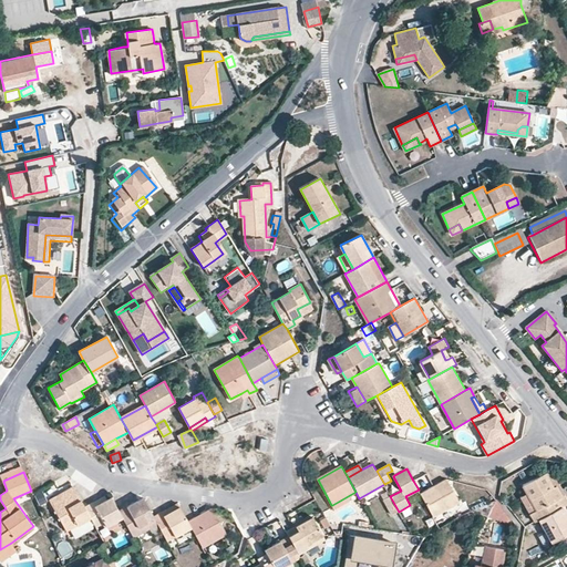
[(553,472),(545,473),(553,487),(556,485),(562,495),(565,494),(553,472)]
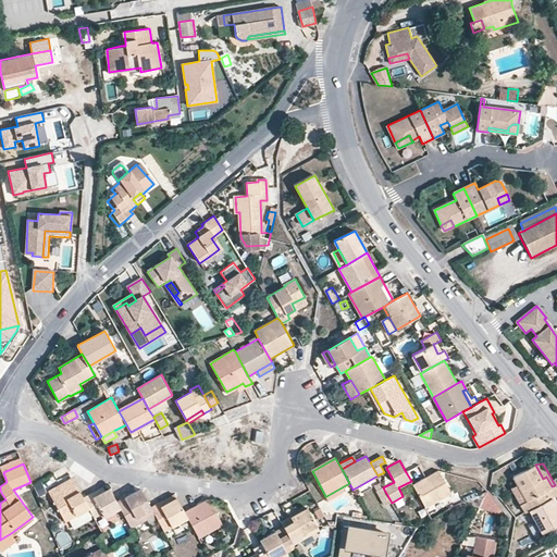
[(527,512),(530,510),(555,496),(556,494),(556,490),(555,485),(552,486),(546,477),(543,479),(535,465),(515,477),(519,485),(528,500),(521,505),(527,512)]
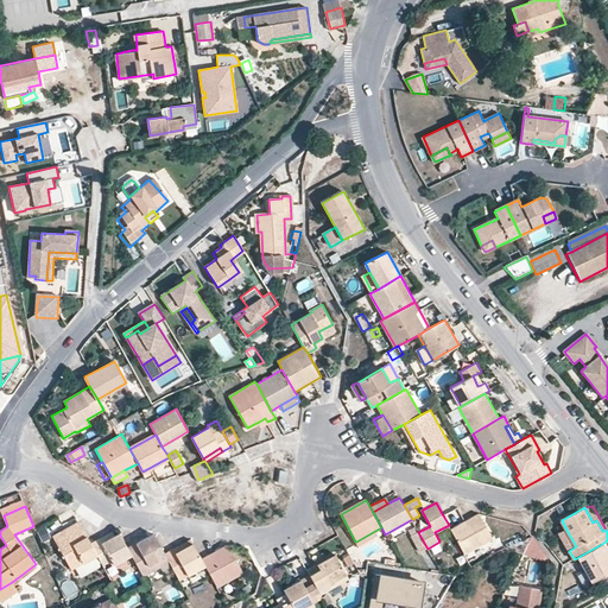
[(464,553),(493,538),(479,513),(463,521),(450,529),(464,553)]
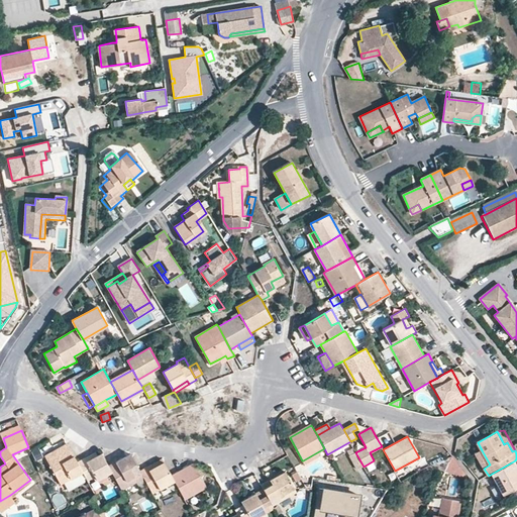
[(79,464),(67,443),(60,447),(62,452),(47,460),(61,483),(82,472),(79,464)]
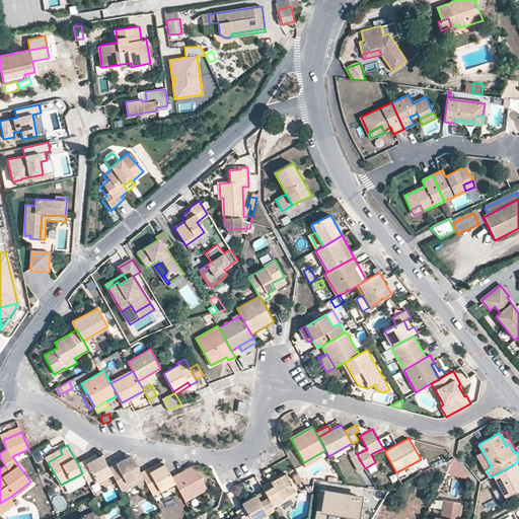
[(62,454),(60,449),(46,458),(48,462),(62,454)]
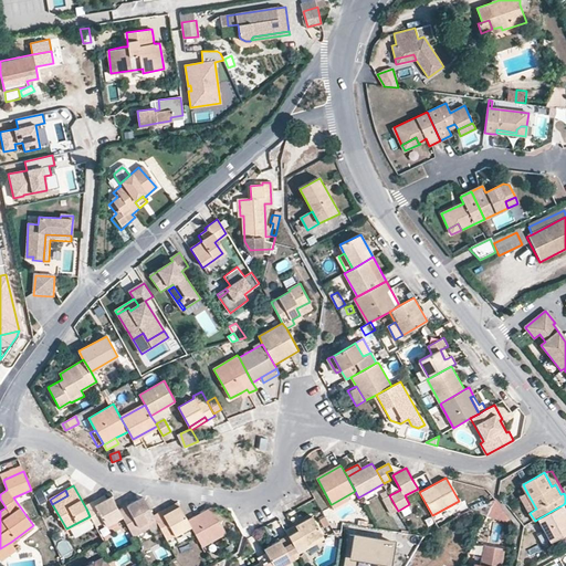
[(335,510),(358,498),(355,491),(332,504),(335,510)]
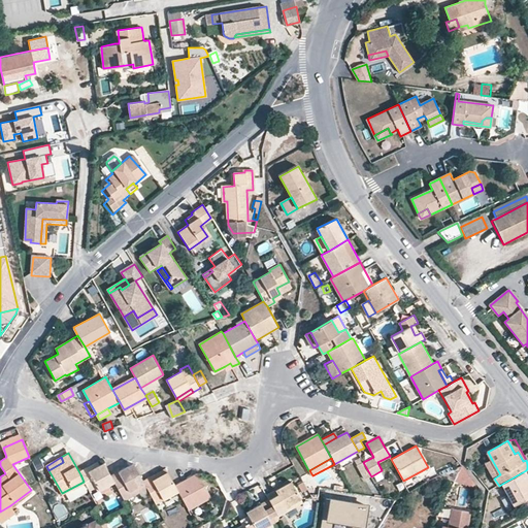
[(486,463),(494,479),(500,474),(492,460),(486,463)]
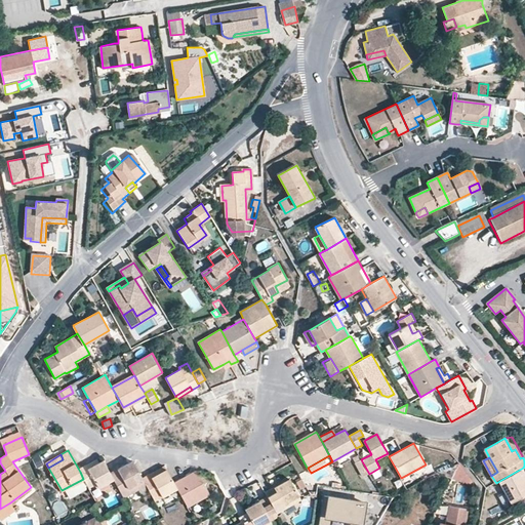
[(363,476),(369,474),(361,459),(356,462),(363,476)]
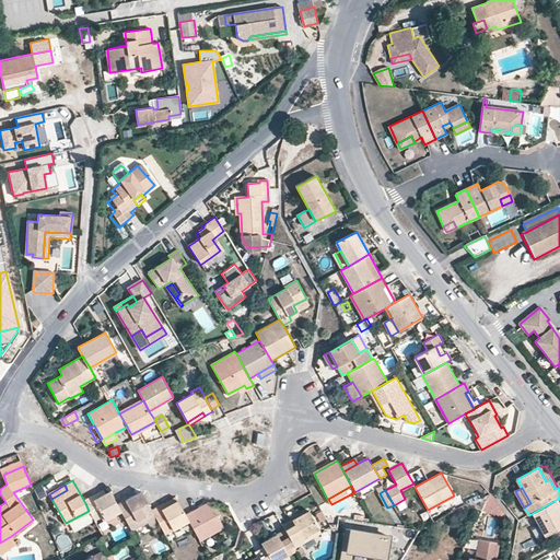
[(143,494),(141,491),(126,500),(127,503),(143,494)]
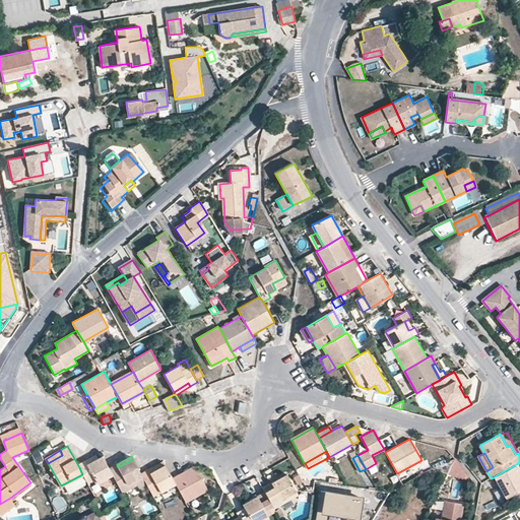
[(98,458),(87,463),(88,467),(100,461),(98,458)]
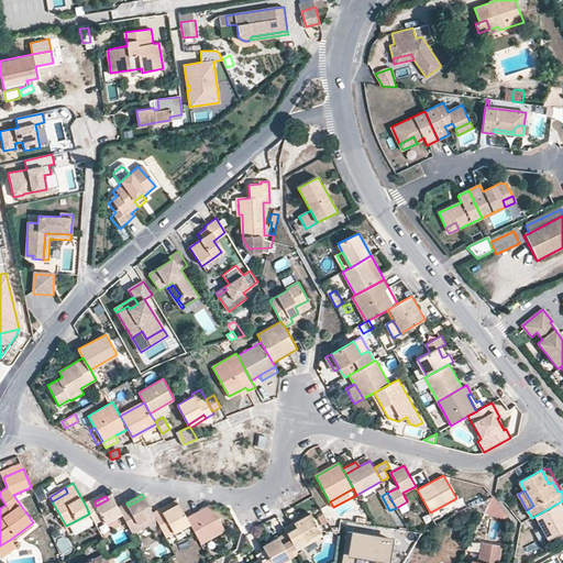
[(484,512),(492,496),(471,506),(484,512)]
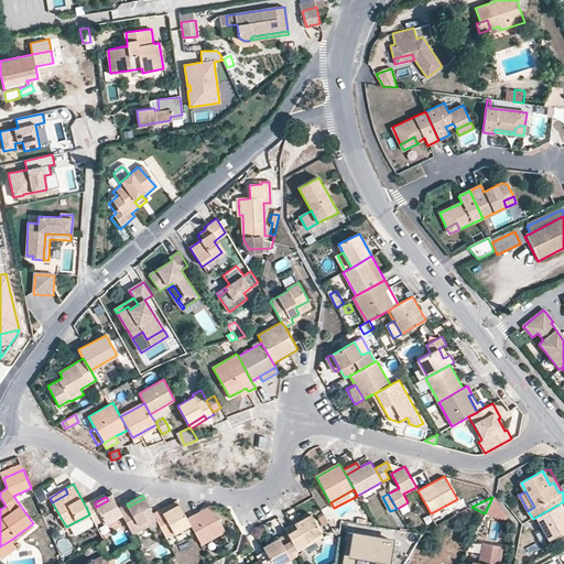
[(492,497),(485,513),(507,521),(509,517),(492,497)]
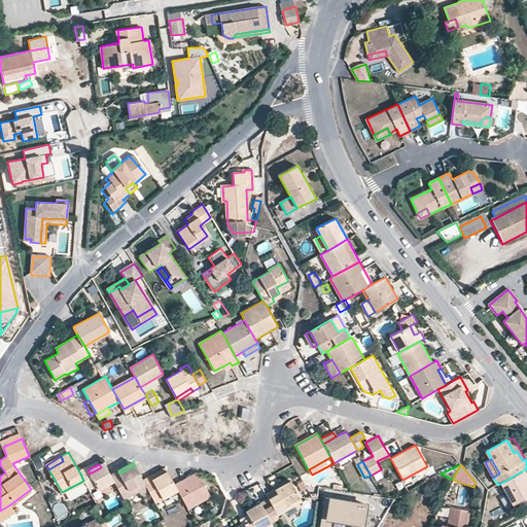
[(89,469),(80,473),(83,481),(94,497),(116,485),(110,475),(105,465),(101,467),(90,473),(89,469)]
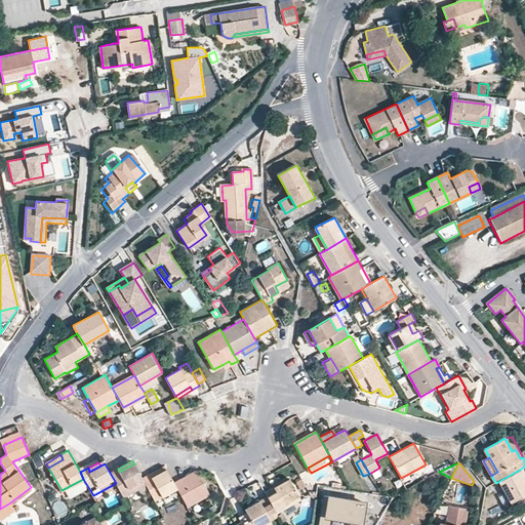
[(119,472),(118,469),(110,473),(116,483),(124,497),(146,485),(143,478),(136,468),(134,463),(119,472)]
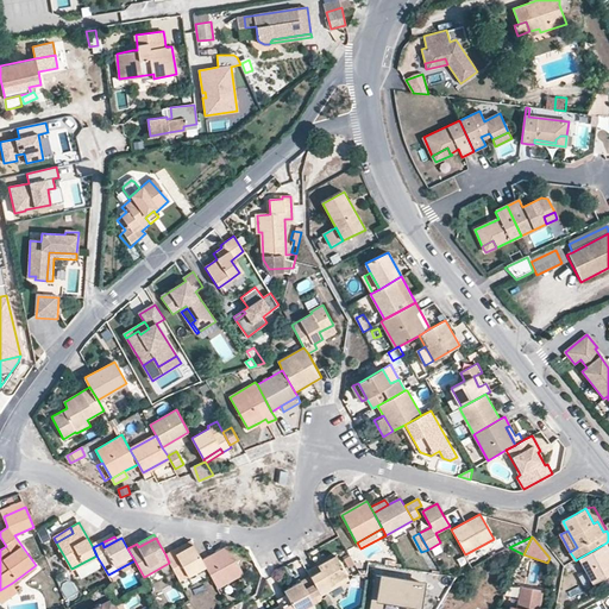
[(190,540),(174,550),(175,553),(193,544),(190,540)]
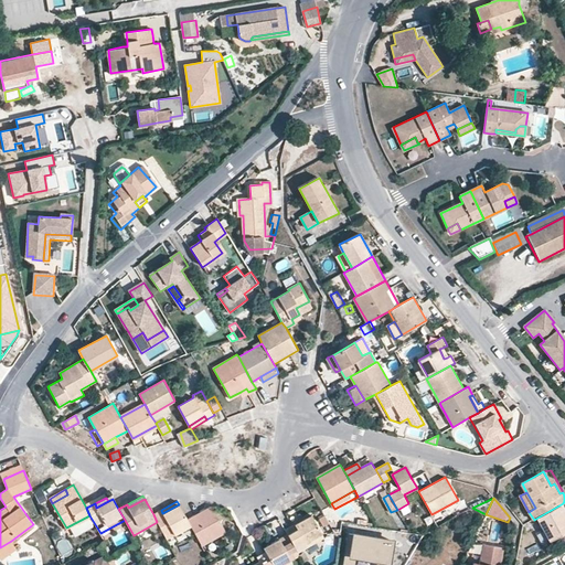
[(564,508),(563,503),(537,518),(551,541),(564,532),(564,508)]
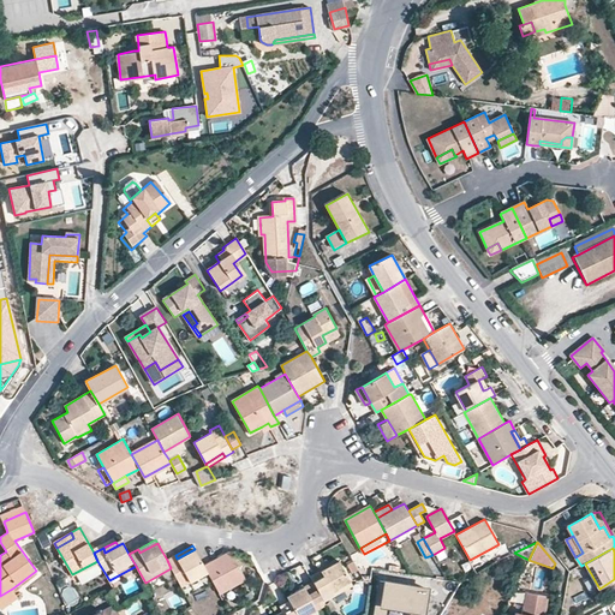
[(167,560),(171,568),(181,586),(207,572),(204,566),(197,553),(195,549),(177,559),(175,555),(167,560)]
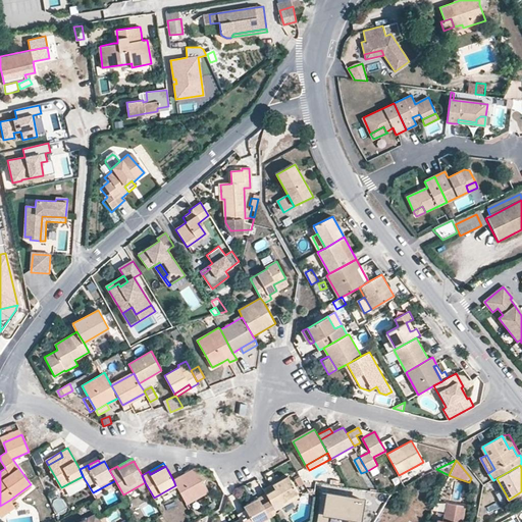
[(173,480),(175,485),(186,503),(208,490),(196,468),(180,476),(173,480)]
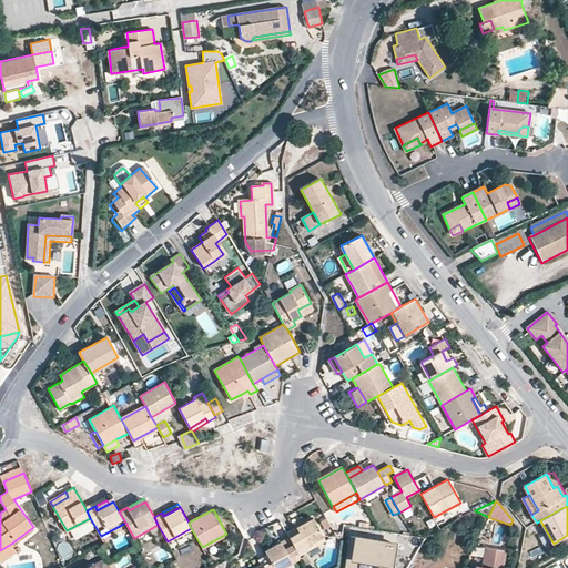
[(476,517),(473,511),(457,519),(460,525),(476,517)]
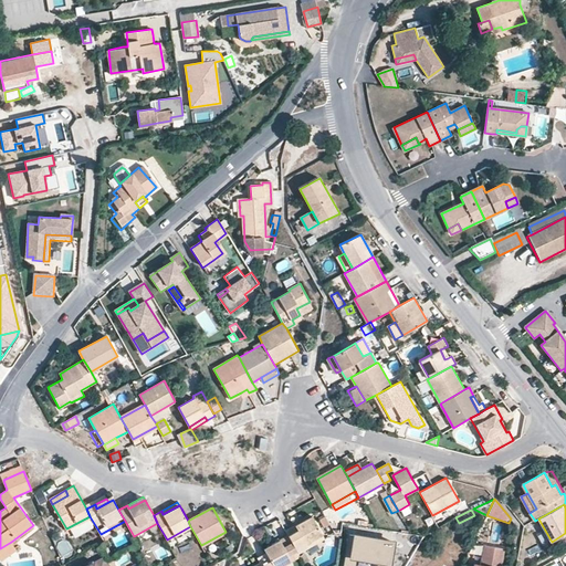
[(329,523),(325,515),(320,519),(324,526),(329,523)]
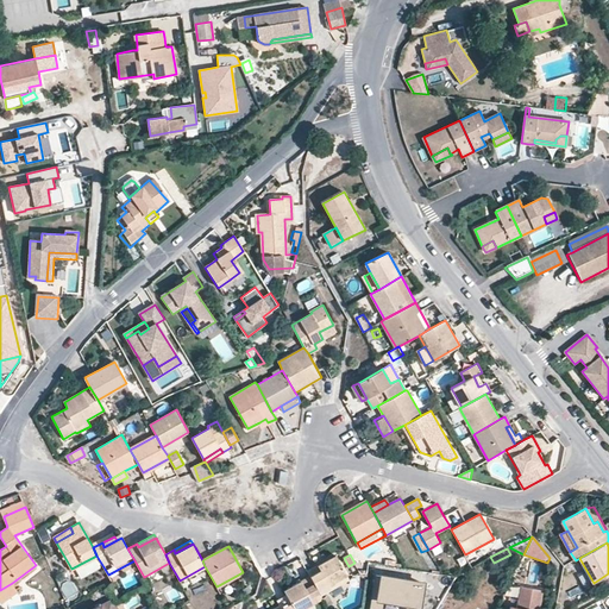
[(312,576),(321,594),(331,588),(330,584),(347,575),(337,556),(309,571),(312,576)]
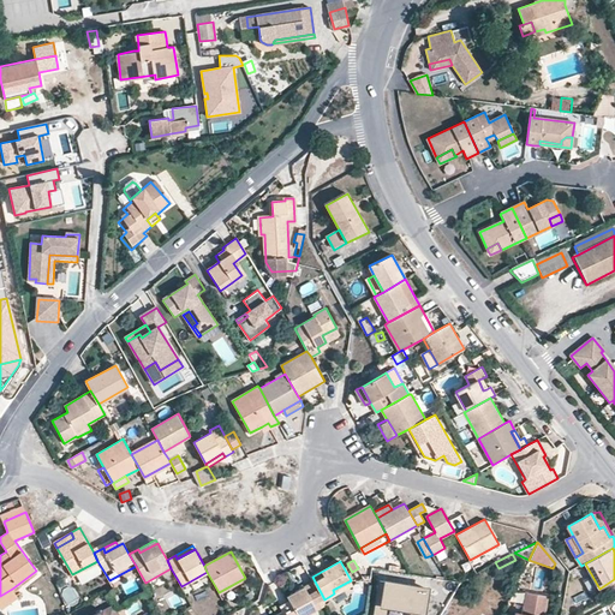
[(294,607),(298,614),(306,614),(317,609),(315,604),(324,599),(315,581),(288,596),(294,607)]
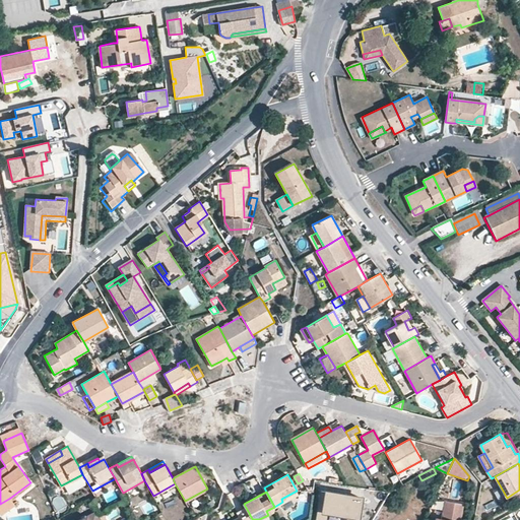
[(358,519),(362,499),(322,492),(317,519),(327,519),(329,513),(347,516),(346,519),(358,519)]
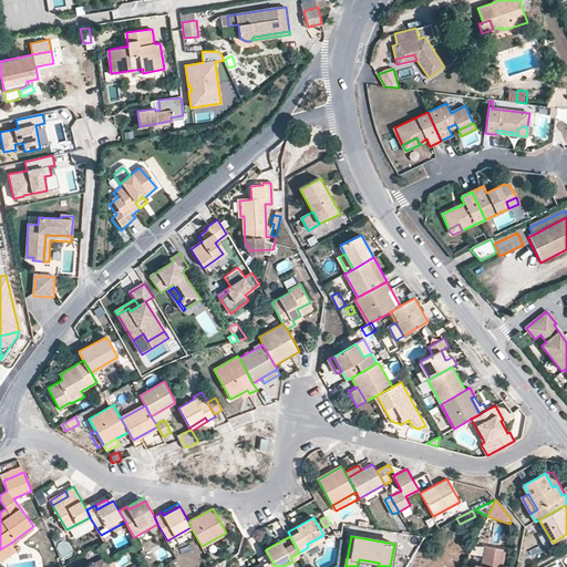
[(16,549),(11,543),(0,549),(0,559),(0,560),(16,549)]
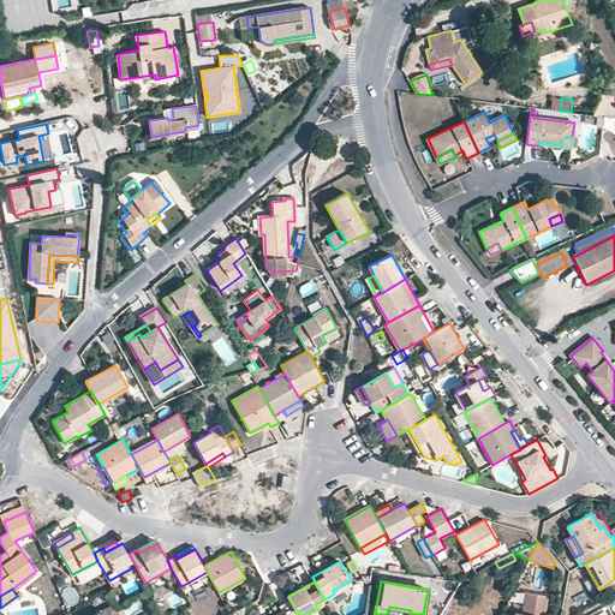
[(515,614),(544,614),(549,595),(526,591),(523,613),(517,613),(515,614)]
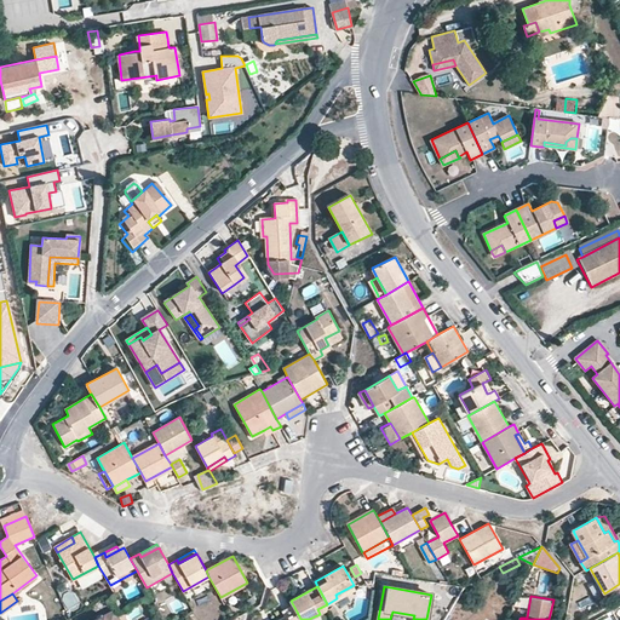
[(120,619),(116,614),(114,609),(93,619),(120,619)]
